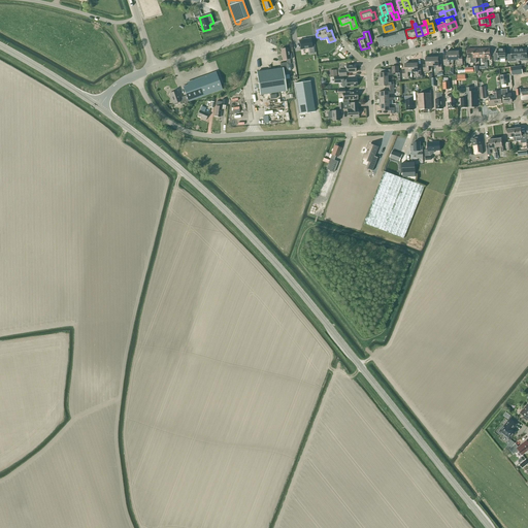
[(310,39),(299,41),(300,50),(309,47),(310,54),(315,54),(314,46),(311,47),(310,39)]
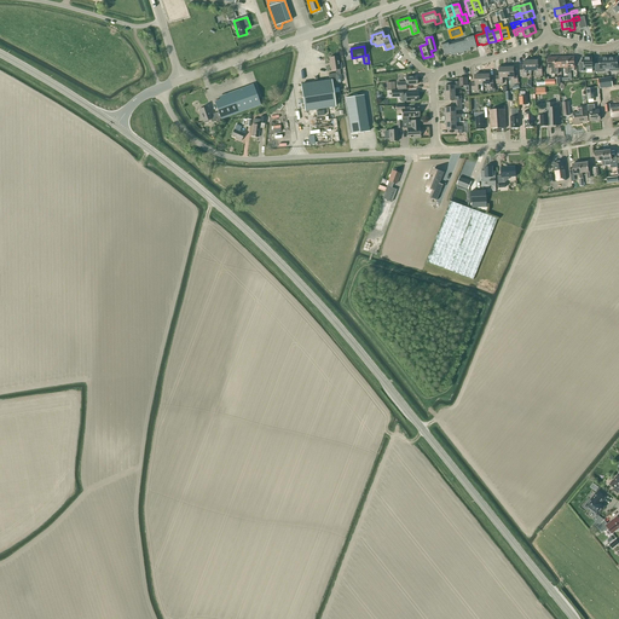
[(336,74),(336,76),(340,75),(337,57),(329,58),(331,70),(335,70),(336,74)]
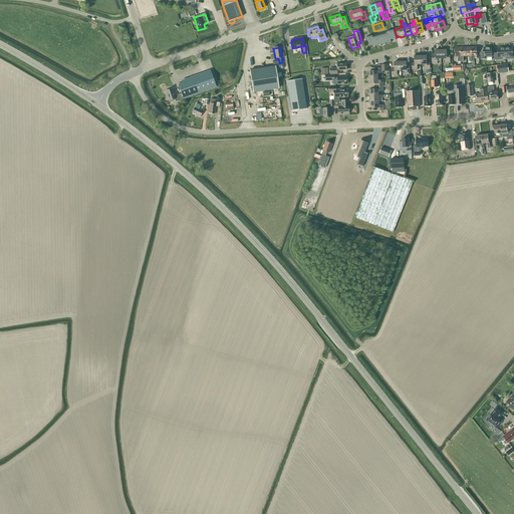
[(492,57),(492,47),(484,48),(484,53),(481,53),(481,59),(487,59),(487,57),(492,57)]
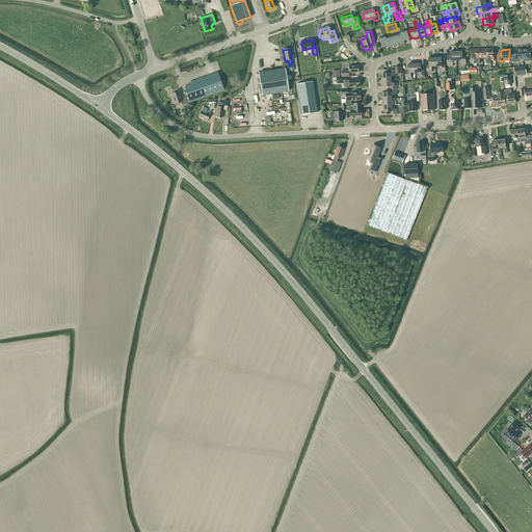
[(466,55),(462,55),(462,50),(456,51),(456,60),(460,60),(460,65),(466,65),(466,55)]
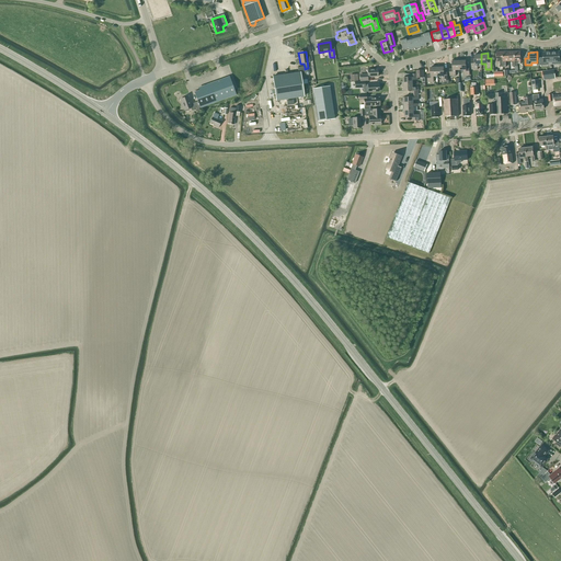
[(551,53),(544,53),(544,58),(540,58),(540,66),(546,65),(546,63),(551,63),(551,53)]
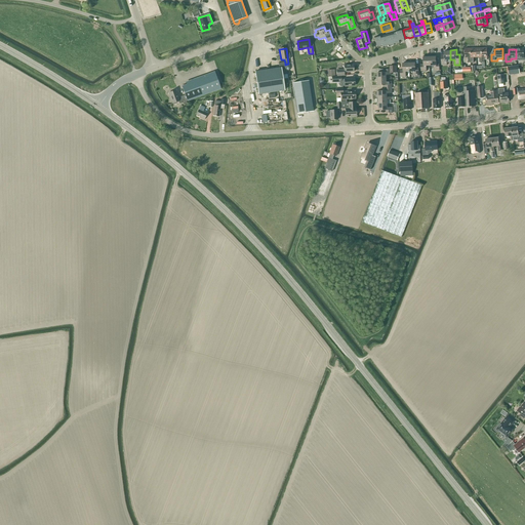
[(524,49),(516,49),(516,58),(521,58),(521,61),(524,59),(524,53),(524,54),(524,49)]
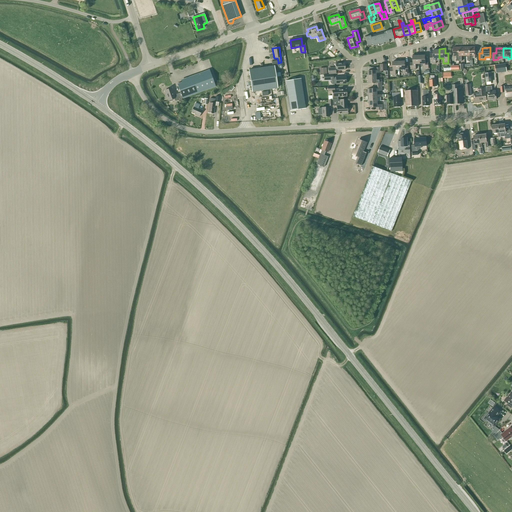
[(433,54),(430,54),(430,64),(436,63),(436,61),(439,61),(439,58),(439,49),(436,49),(436,50),(433,50),(433,54)]
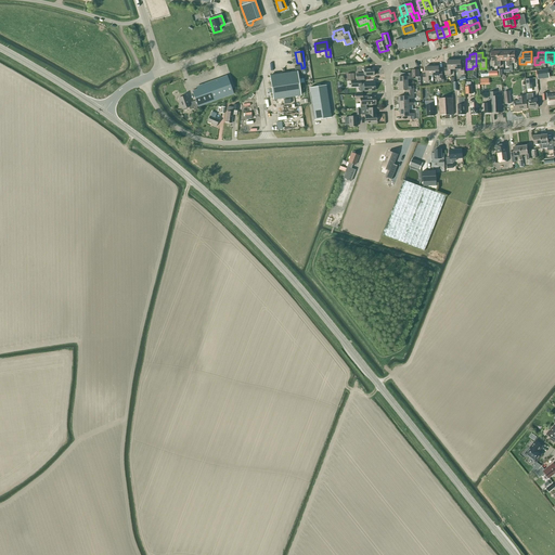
[(454,69),(454,59),(448,60),(448,68),(444,68),(444,75),(451,75),(451,69),(454,69)]
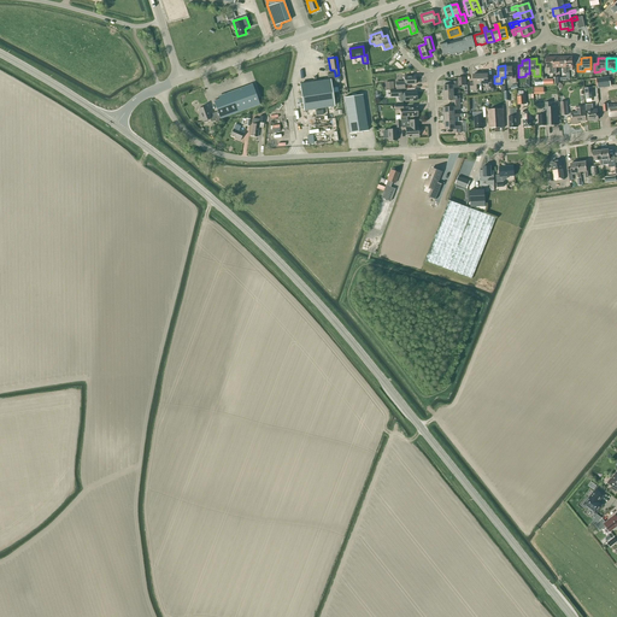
[(505,77),(510,77),(510,83),(516,83),(516,75),(512,76),(512,68),(507,68),(507,65),(505,65),(505,77)]
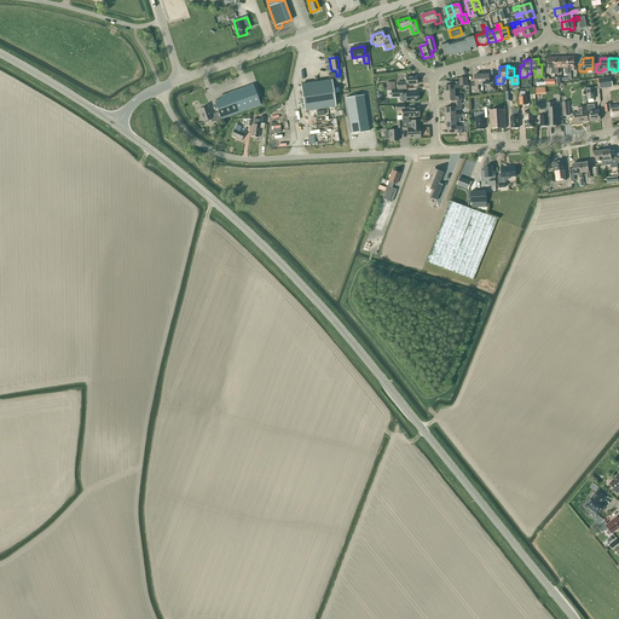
[(475,84),(472,84),(472,91),(479,91),(479,85),(482,85),(482,73),(479,73),(479,75),(475,75),(475,84)]
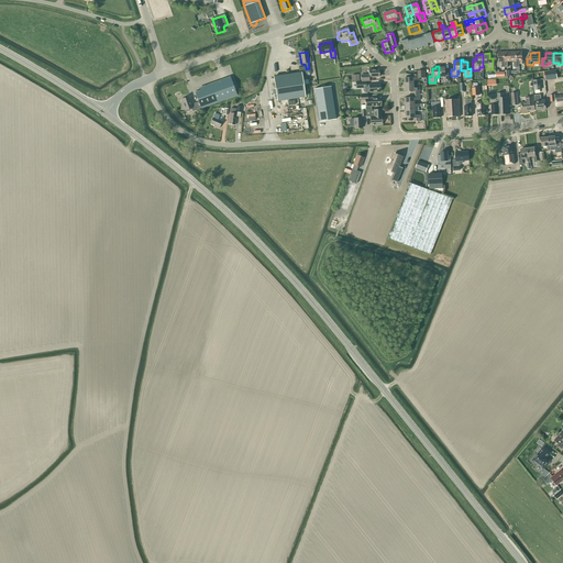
[(441,66),(439,66),(439,77),(443,77),(443,83),(449,83),(449,75),(449,70),(445,70),(445,67),(445,66),(441,66)]
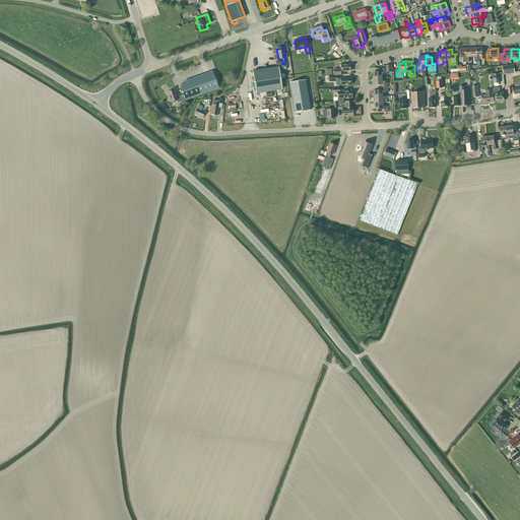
[(275,63),(276,68),(253,71),(256,93),(281,89),(279,74),(284,74),(282,64),(282,62),(275,63)]
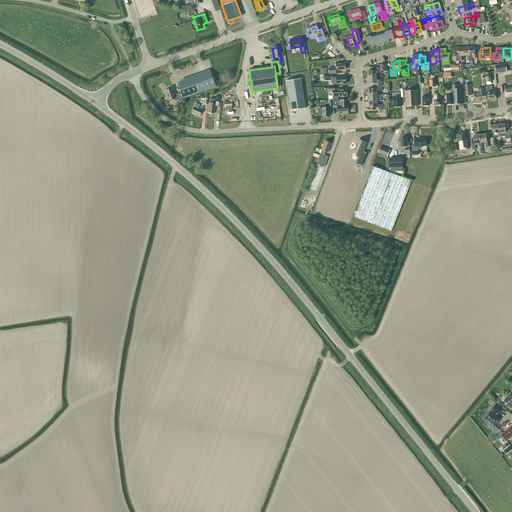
[(335,64),(336,68),(328,68),(329,75),(336,74),(336,71),(345,70),(344,63),(335,64)]
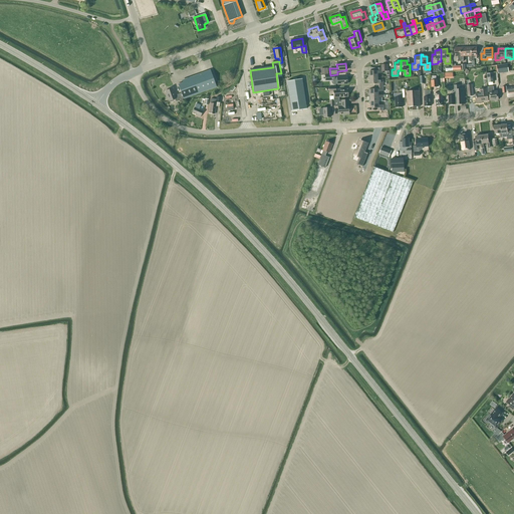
[(382,71),(388,71),(388,64),(387,64),(387,63),(383,64),(383,65),(381,65),(381,68),(376,68),(376,71),(369,71),(369,75),(368,75),(368,77),(377,77),(377,73),(382,73),(382,71)]
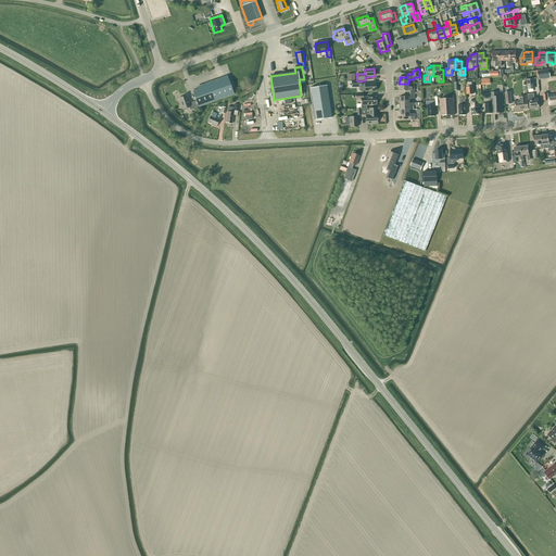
[(539,80),(551,78),(548,70),(538,71),(539,80)]
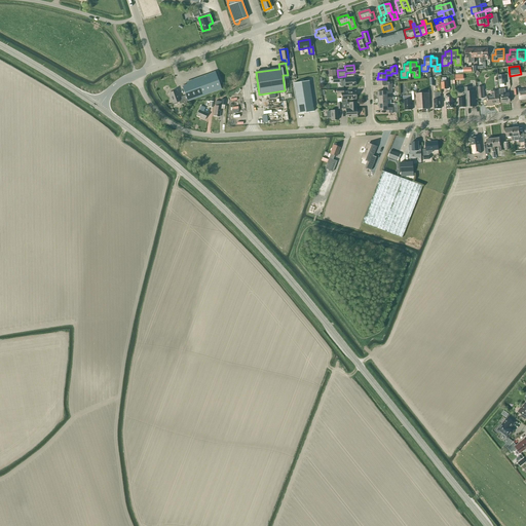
[(179,102),(180,104),(183,103),(186,102),(188,102),(221,89),(215,72),(186,82),(187,85),(182,86),(186,96),(179,98),(177,90),(170,94),(173,104),(179,102)]
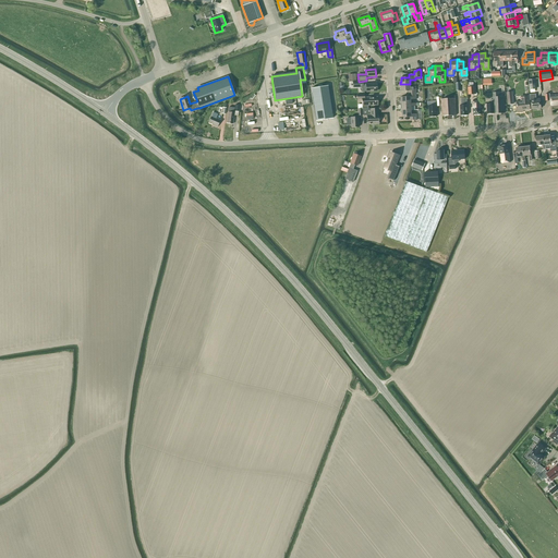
[(411,87),(410,84),(400,84),(400,87),(401,87),(402,91),(409,91),(409,94),(416,94),(416,87),(411,87)]
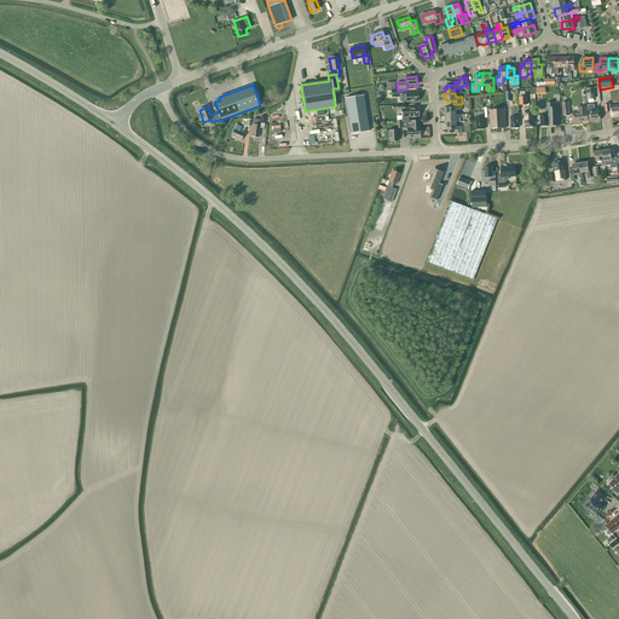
[(364,96),(346,98),(351,134),(369,132),(364,96)]
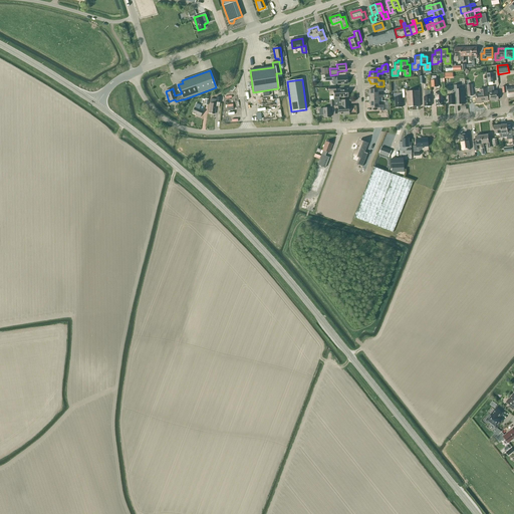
[(449,95),(449,105),(465,104),(464,88),(460,89),(460,85),(454,85),(454,91),(452,92),(452,95),(449,95)]
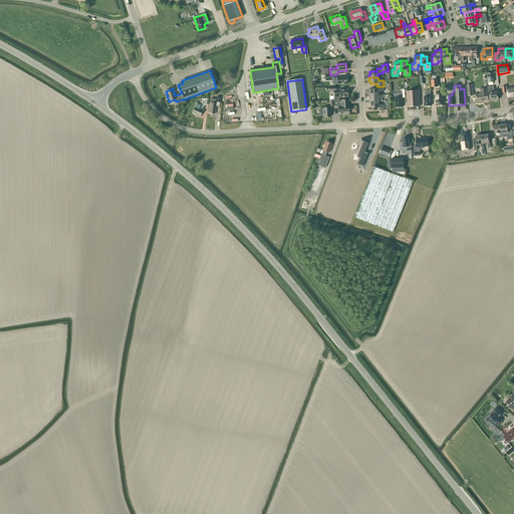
[(370,96),(378,95),(378,92),(383,91),(383,86),(376,86),(377,89),(368,89),(368,96),(370,96)]
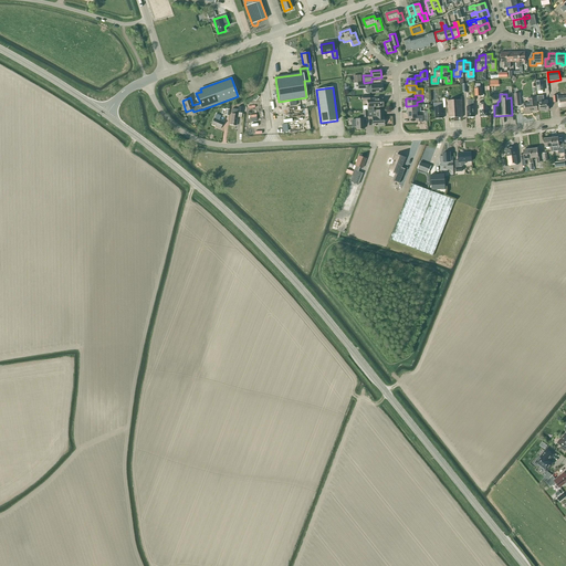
[(537,102),(538,102),(540,111),(548,109),(548,101),(544,101),(544,95),(537,95),(537,102)]
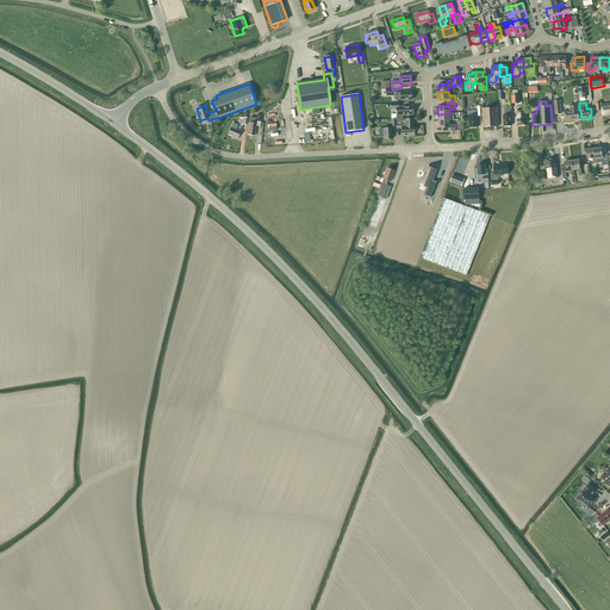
[(602,110),(602,117),(609,116),(609,103),(601,104),(601,103),(596,104),(597,111),(602,110)]
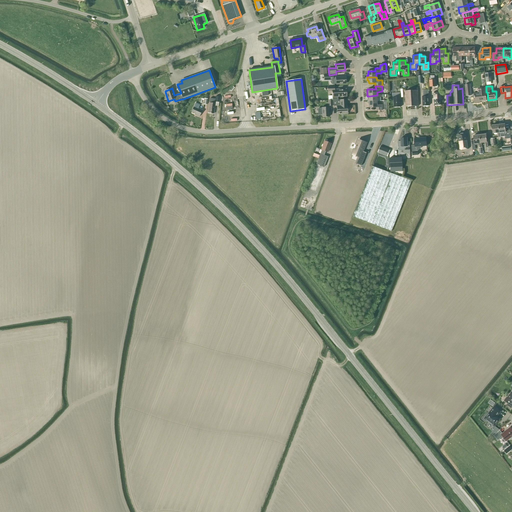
[(346,89),(334,90),(334,87),(327,87),(327,91),(332,91),(332,100),(338,100),(337,97),(346,96),(346,89)]
